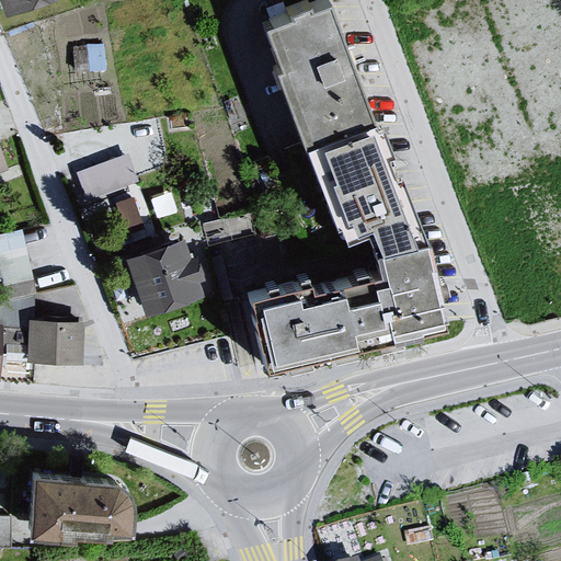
[(0,0),(7,19),(60,0),(0,0)]
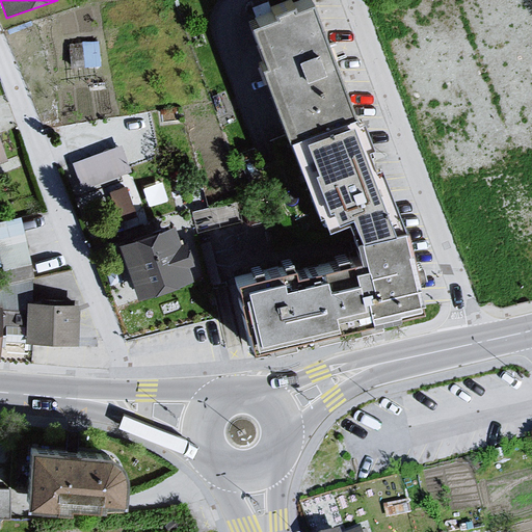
[(315,0),(308,0),(246,18),(261,60),(257,63),(288,142),(355,122),(315,0)]
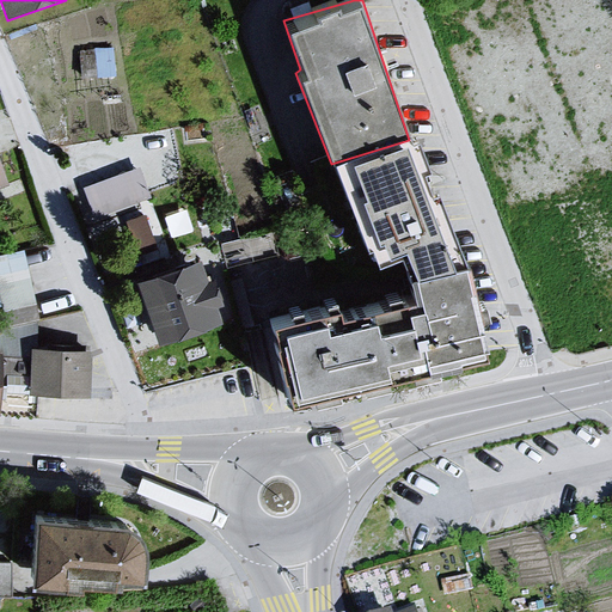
[(409,140),(331,164),(369,261),(386,256),(447,239),(409,140)]
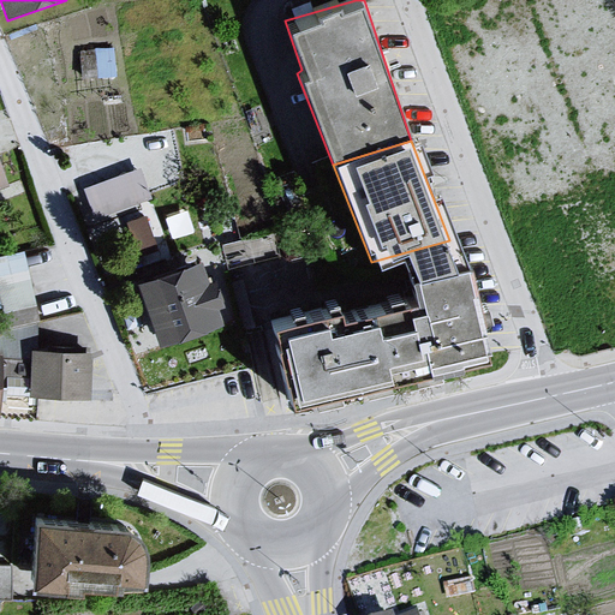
[(0,191),(11,189),(1,160),(0,161),(0,191)]
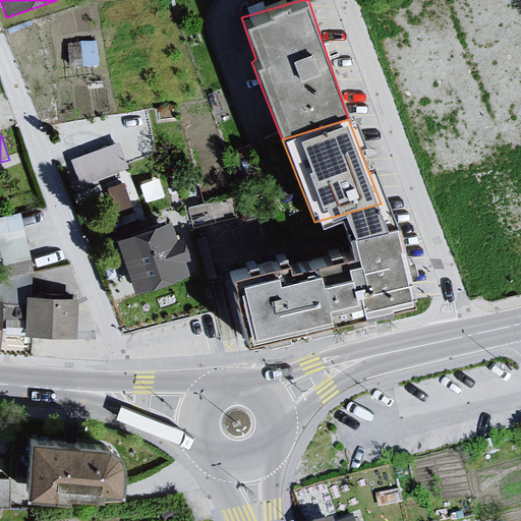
[(118,143),(72,160),(80,182),(126,166),(118,143)]
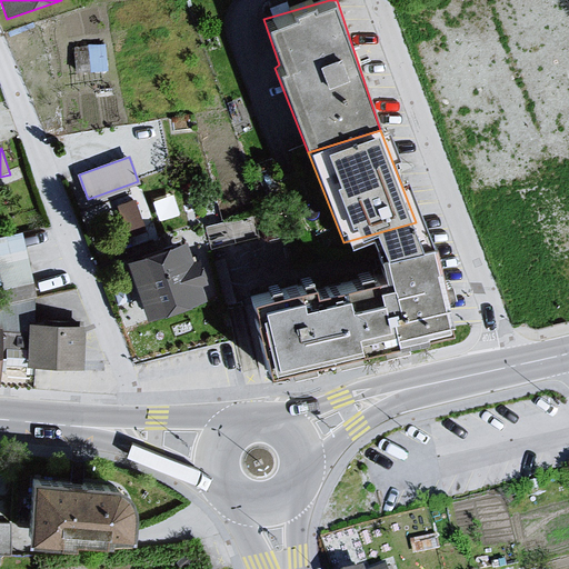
[(113,202),(127,233),(149,223),(135,192),(113,202)]
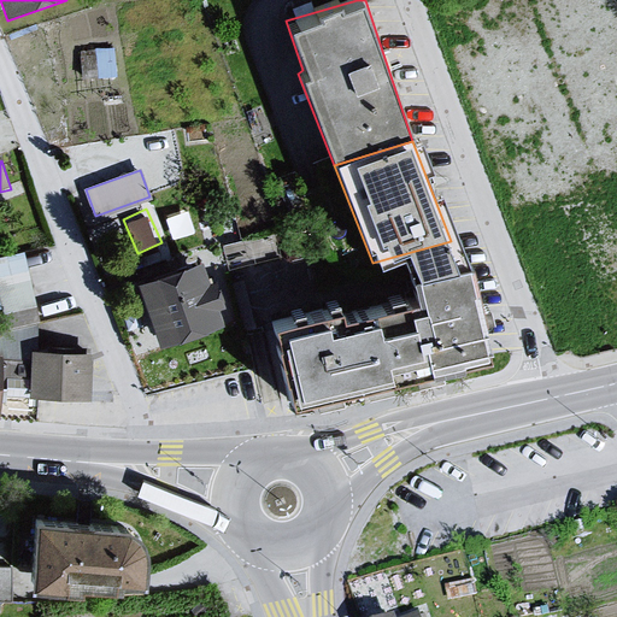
[(451,241),(389,258),(391,265),(404,260),(413,292),(393,297),(386,298),(387,306),(376,309),(380,318),(346,327),(342,311),(300,319),(260,327),(282,403),(487,359),(462,270),(451,241)]
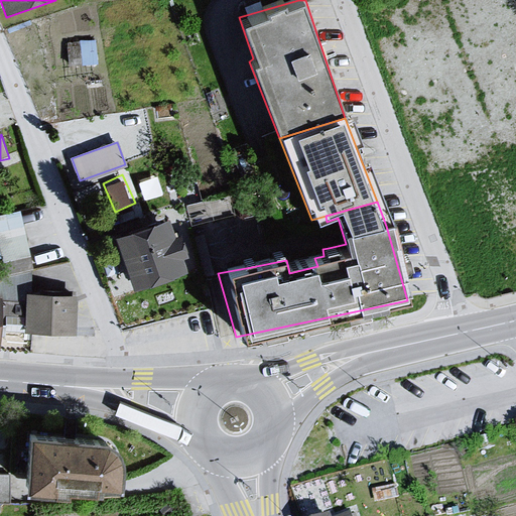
[(25,209),(0,212),(0,255),(29,252),(25,209)]
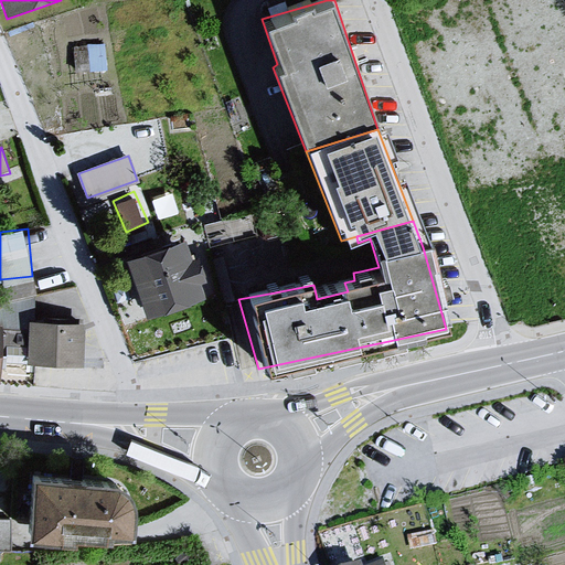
[(189,242),(128,260),(132,280),(131,284),(139,304),(148,309),(151,319),(209,302),(203,285),(209,280),(203,264),(193,263),(189,242)]
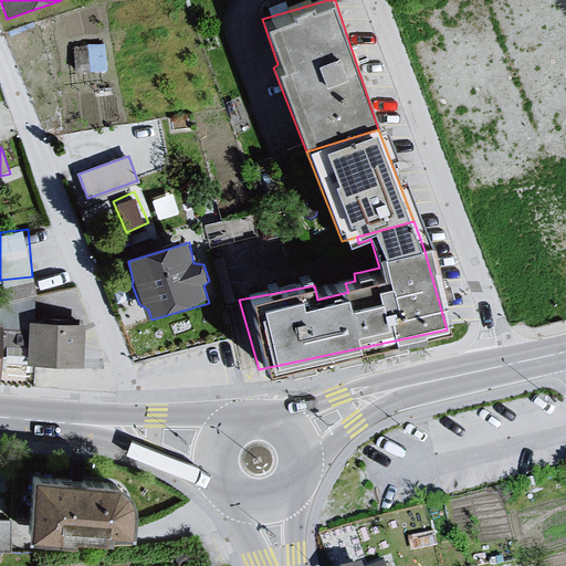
[(81,327),(31,324),(28,364),(77,367),(81,327)]
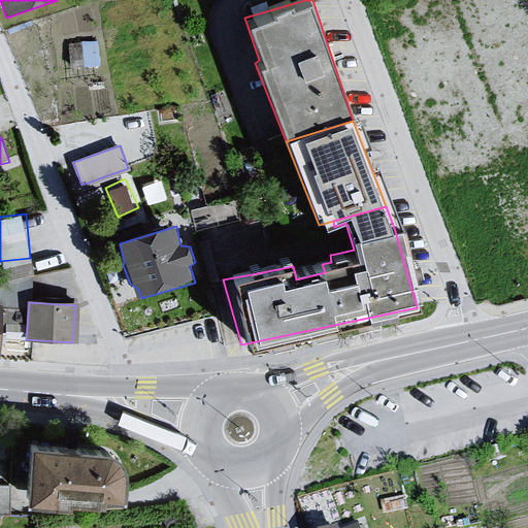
[(124,474),(121,460),(108,453),(31,448),(27,504),(122,510),(124,474)]
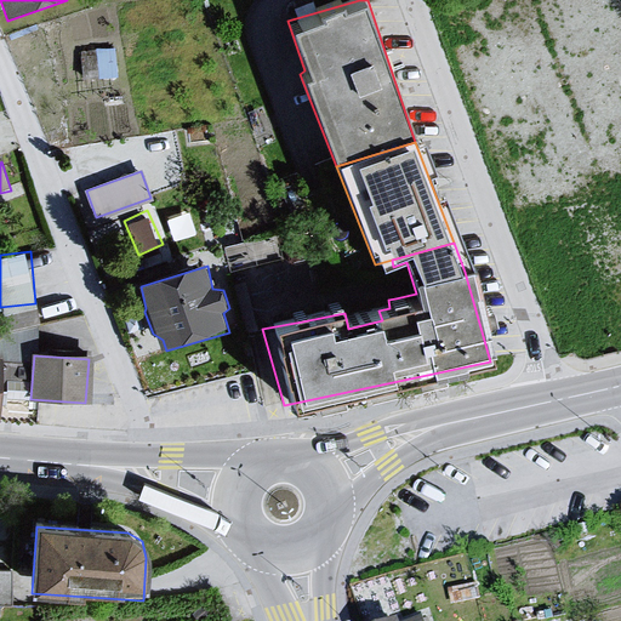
[(0,564),(0,596),(11,596),(11,565),(0,564)]
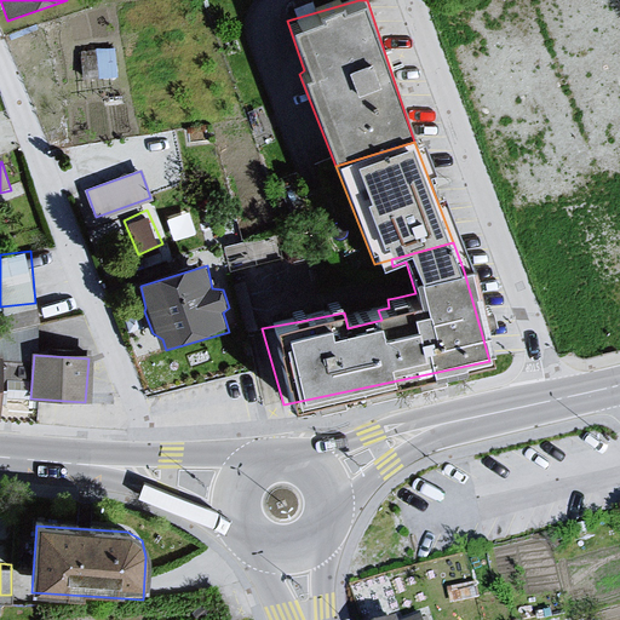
All buildings are outlined.
